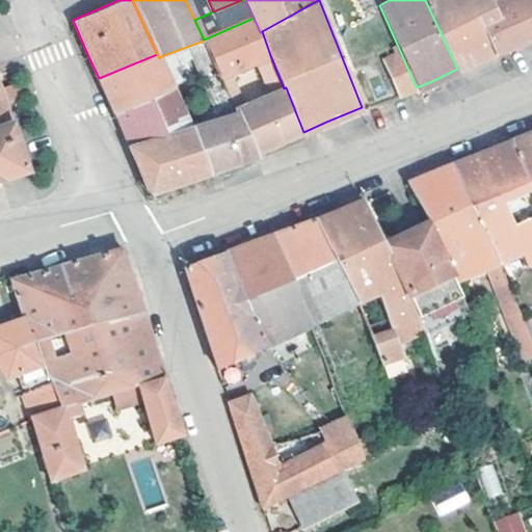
[(425,0),(457,69),(479,59),(498,51),(486,26),(503,18),(495,0),(425,0)]
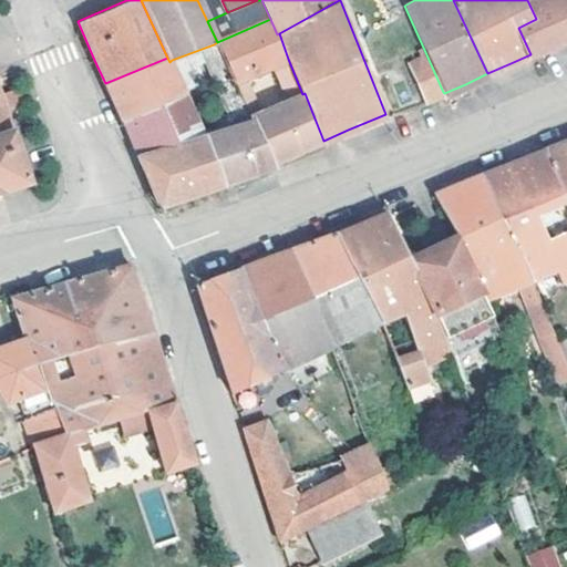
[(566,0),(527,0),(536,19),(518,28),(531,54),(562,41),(566,39),(566,0)]
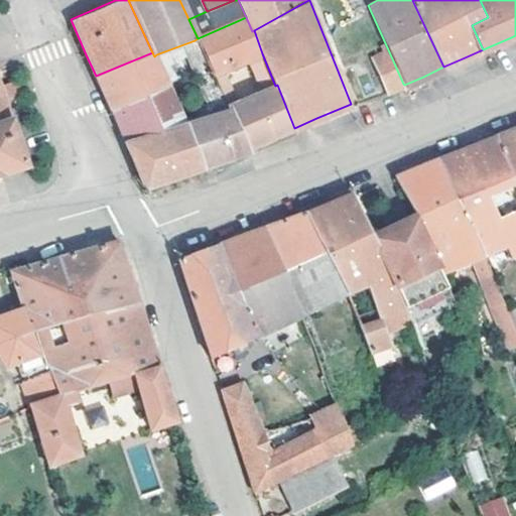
[(262,53),(254,30),(252,31),(246,17),(198,38),(195,40),(213,76),(249,58),(262,53)]
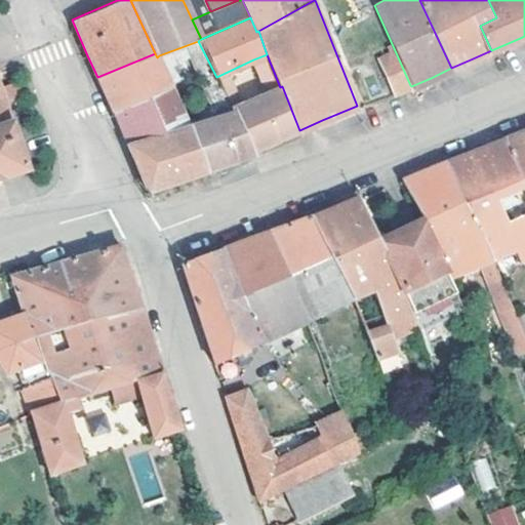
[(376,56),(393,91),(410,85),(394,48),(376,56)]
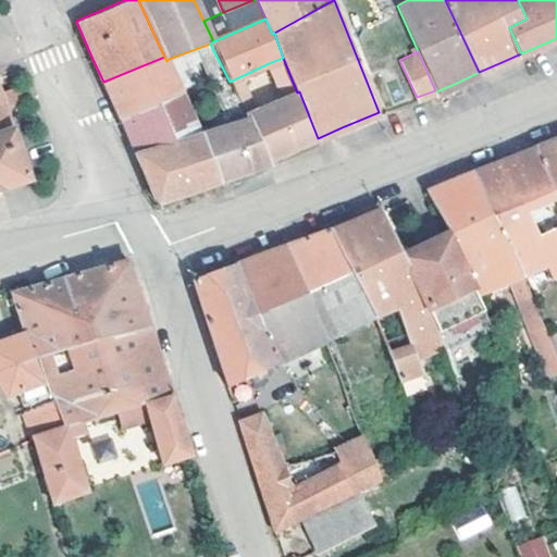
[(184,90),(169,59),(166,61),(164,57),(103,82),(111,100),(120,119),(184,90)]
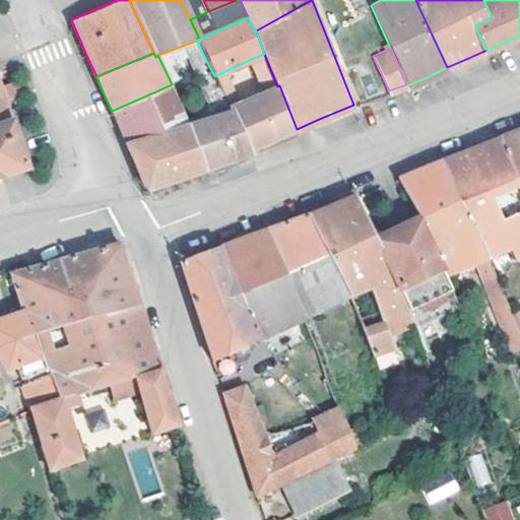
[(277,86),(264,54),(251,59),(264,91),(277,86)]
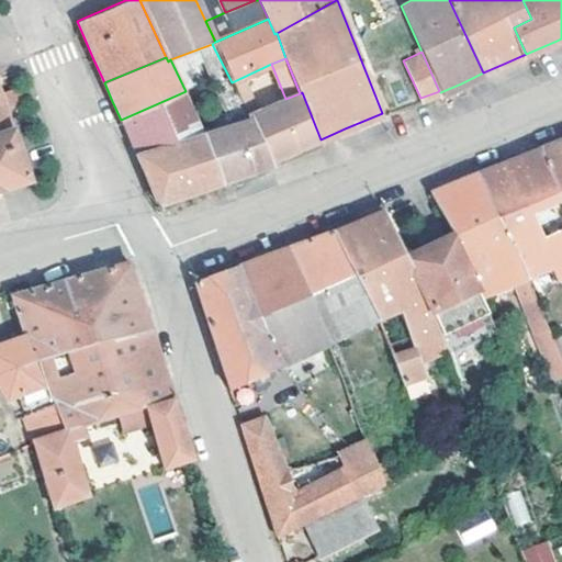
[(137,156),(204,135),(186,91),(121,120),(137,156)]
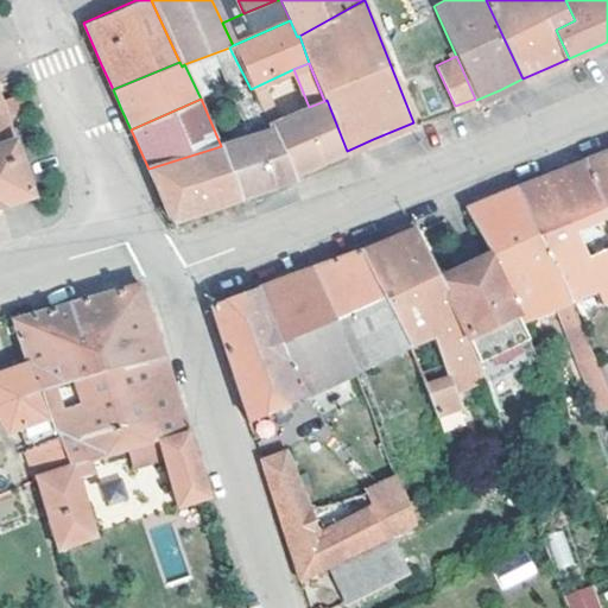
[(327,100),(324,101),(309,107),(268,125),(271,130),(273,128),(291,176),(317,164),(347,151),(327,100)]
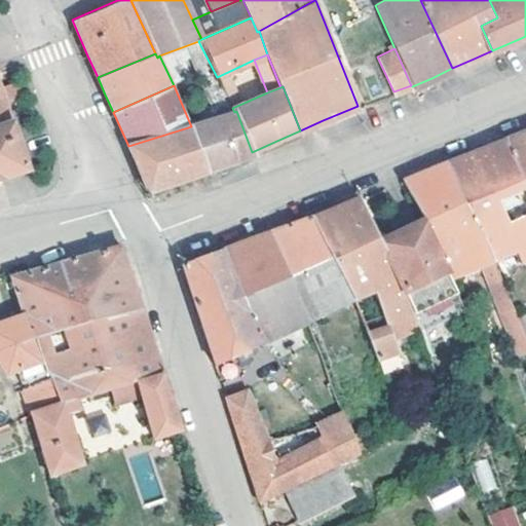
[(19,98),(4,103),(9,117),(24,113),(19,98)]
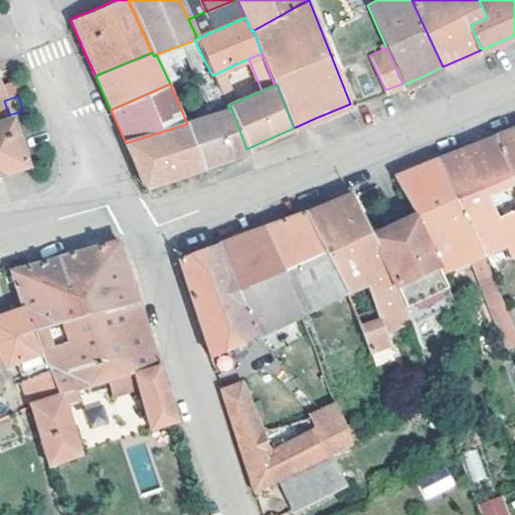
[(0,124),(11,121),(4,101),(0,102),(0,124)]
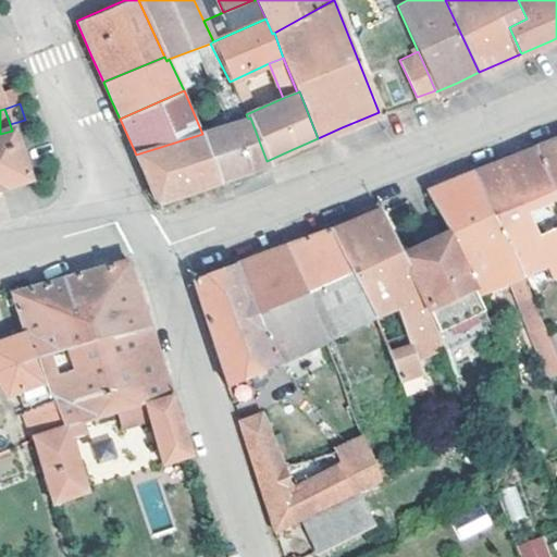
[(250,118),(248,119),(202,134),(220,180),(242,173),(268,164),(267,161),(250,118)]
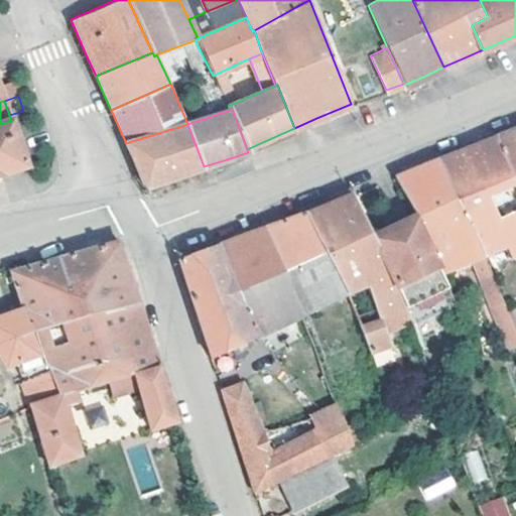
[(0,173),(25,166),(11,121),(0,124),(0,173)]
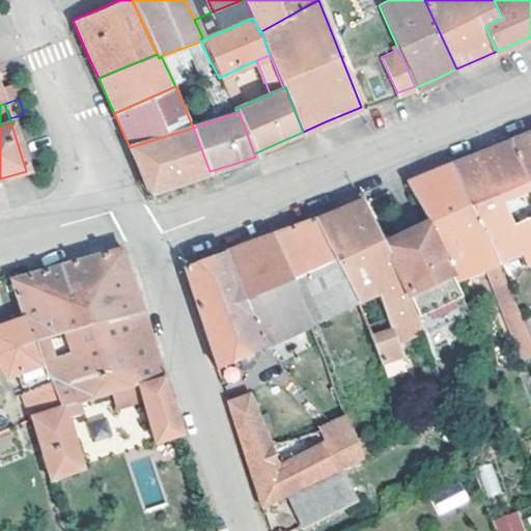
[(210,171),(193,128),(130,147),(149,192),(210,171)]
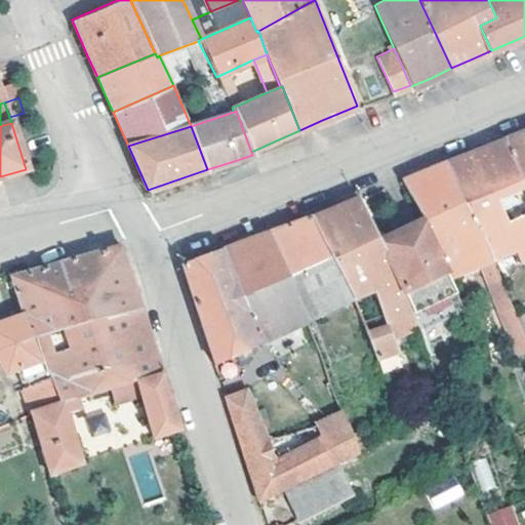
[(524,128),(501,136),(524,196),(524,128)]
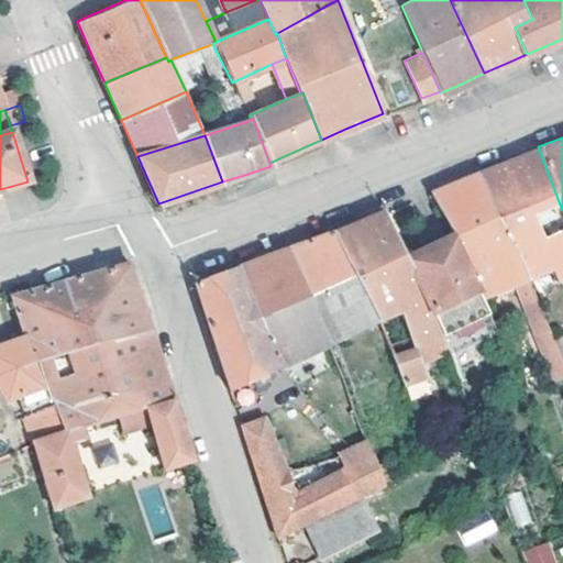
[(505,159),(476,170),(526,274),(550,264),(556,277),(562,275),(562,210),(538,146),(505,159)]
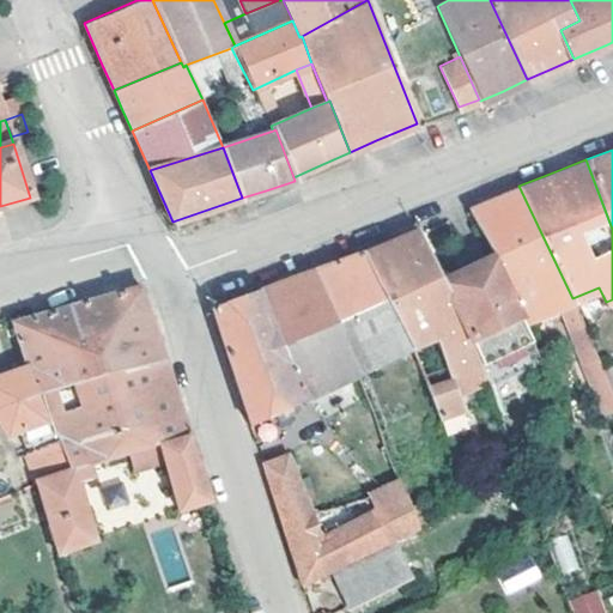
[(572,298),(519,186),(491,198),(469,207),(491,253),(495,260),(521,319),(572,298)]
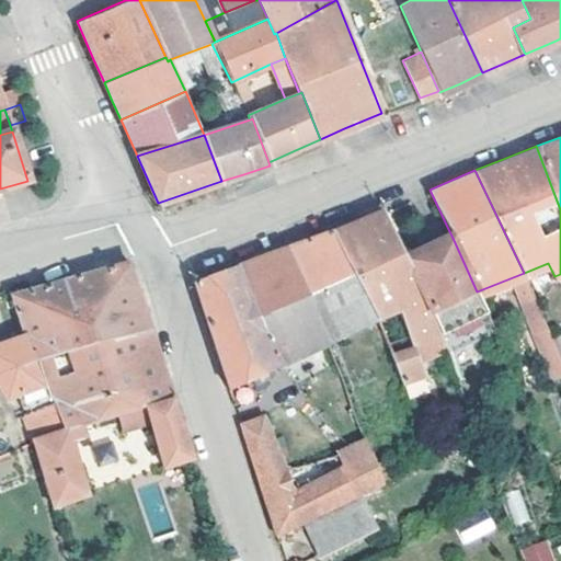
[(357,219),(333,229),(374,318),(397,308),(419,358),(444,346),(437,329),(430,311),(404,259),(401,252),(379,209),(357,219)]
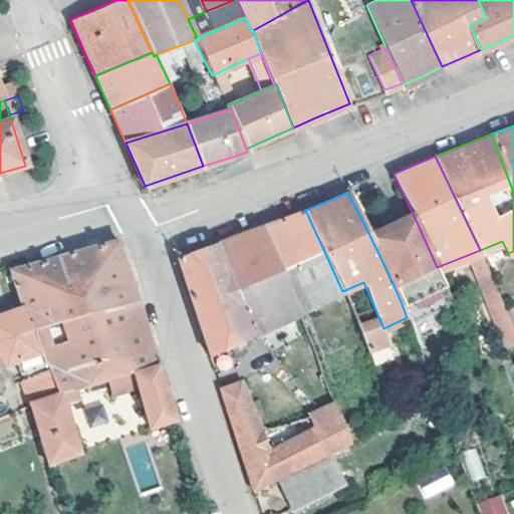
[(342,291),(305,210),(262,226),(298,312),(342,291)]
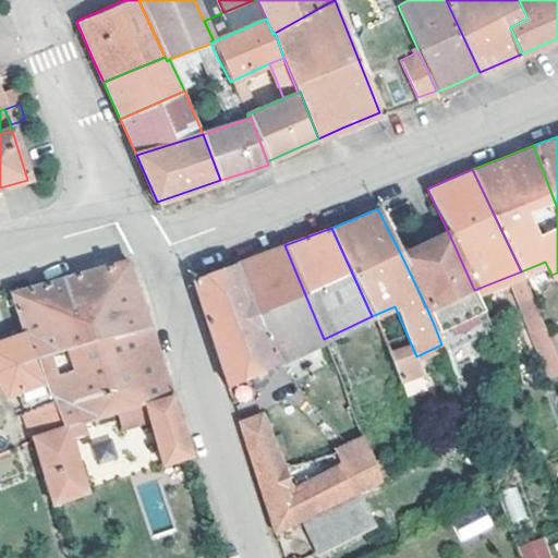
[(450,237),(447,230),(399,251),(402,257),(450,237)]
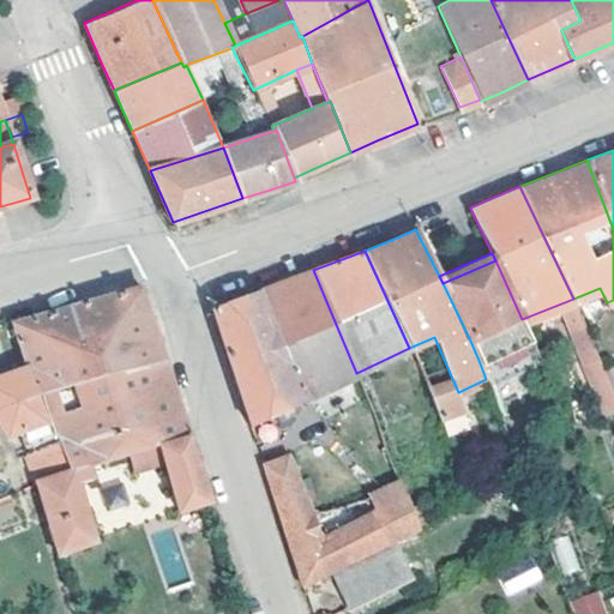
[(495,260),(443,283),(470,341),(479,360),(530,338),(522,319),(495,260)]
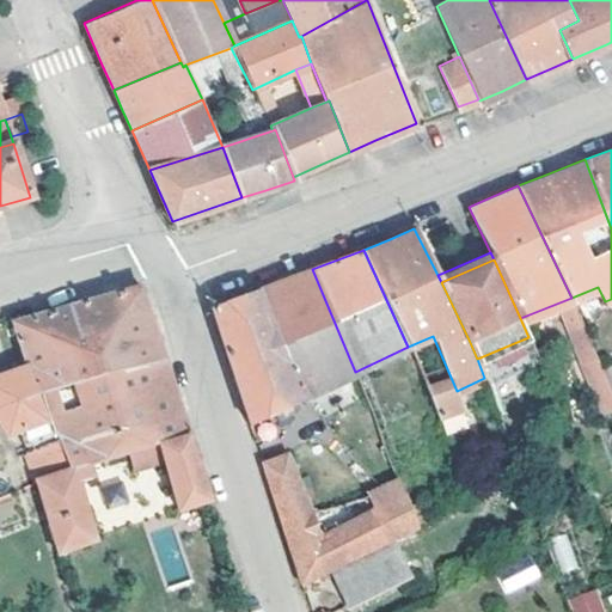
[(267,286),(257,289),(305,396),(355,372),(312,269),(303,273),(267,286)]
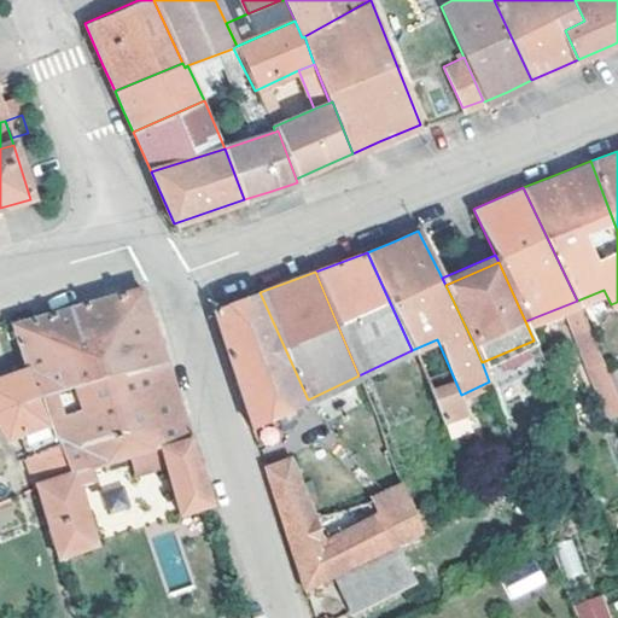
[(143,286),(70,308),(80,339),(89,336),(103,377),(165,357),(156,328),(143,286)]
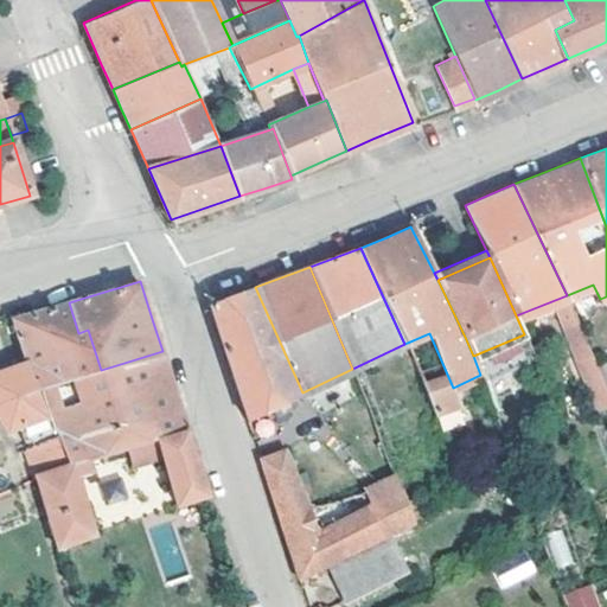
[(302,393),(255,287),(209,305),(247,420),(302,393)]
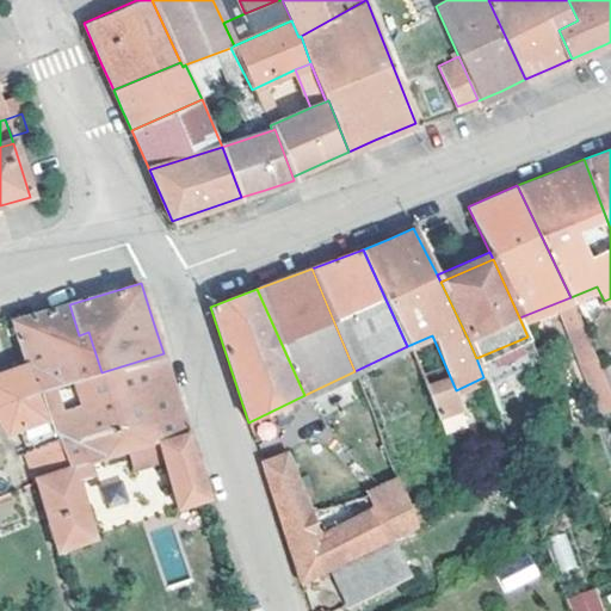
[(13,320),(26,365),(31,364),(39,390),(47,388),(102,372),(88,332),(79,335),(69,304),(45,312),(13,320)]
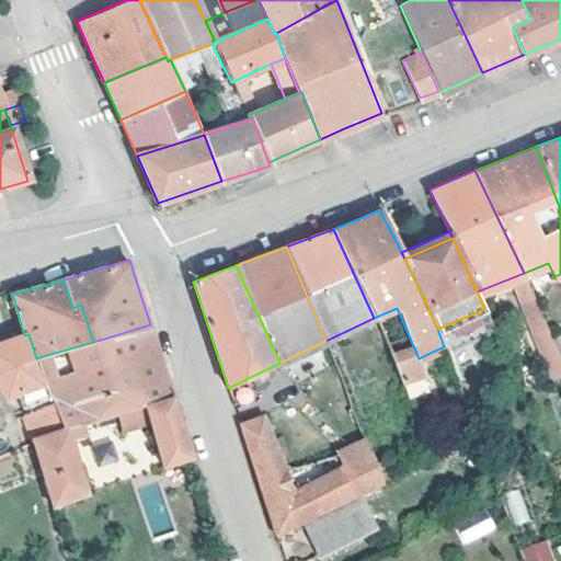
[(552,376),(560,371),(560,361),(545,324),(533,295),(521,300),(552,376)]
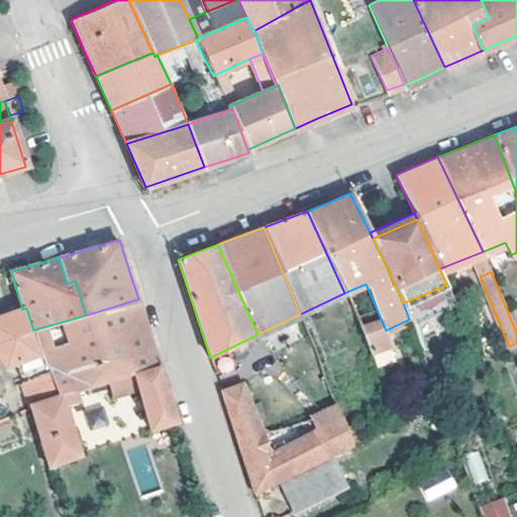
[(446,285),(403,303),(409,319),(410,321),(453,302),(446,285)]
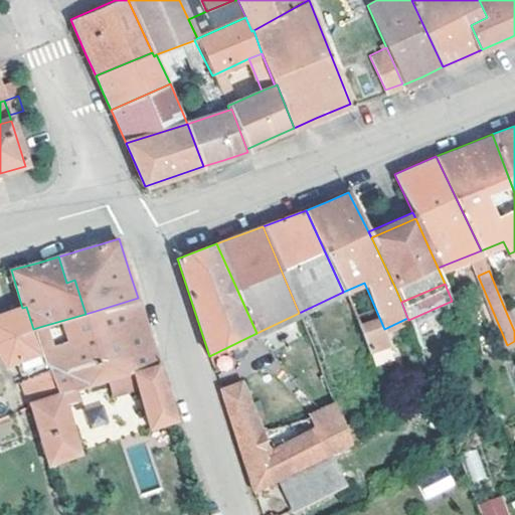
[(500,298),(514,331),(514,291),(500,298)]
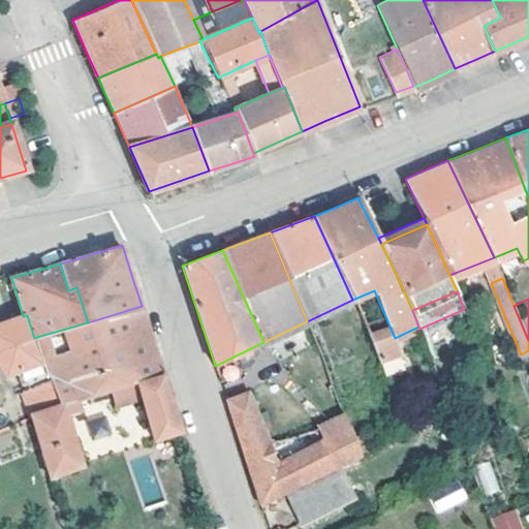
[(88,322),(40,336),(56,384),(110,366),(157,353),(153,341),(150,332),(142,306),(88,322)]
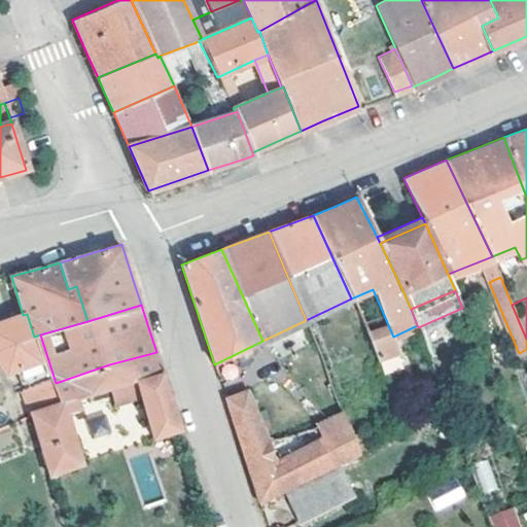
[(23,315),(0,322),(0,363),(6,374),(41,361),(34,337),(27,314),(23,315)]
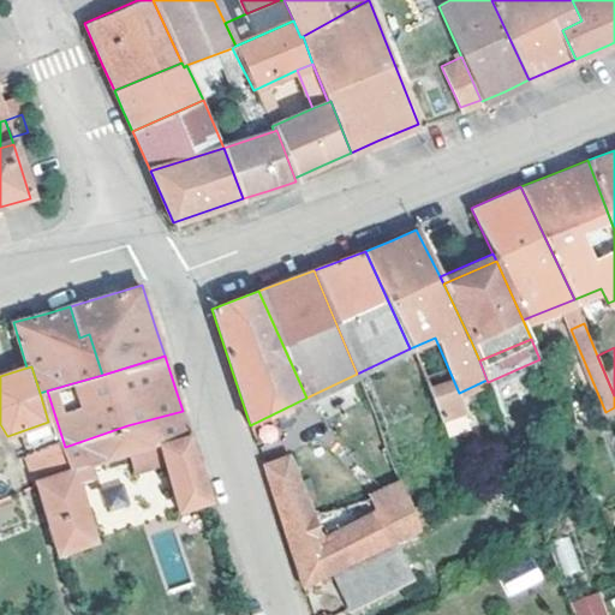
[(190,434),(183,411),(127,425),(65,447),(73,471),(89,466),(143,448),(160,443),(190,434)]
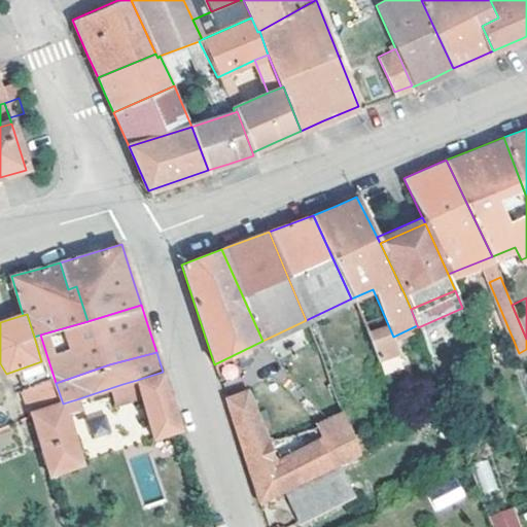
[(167,383),(163,372),(137,380),(140,388),(144,398),(169,390),(167,383)]
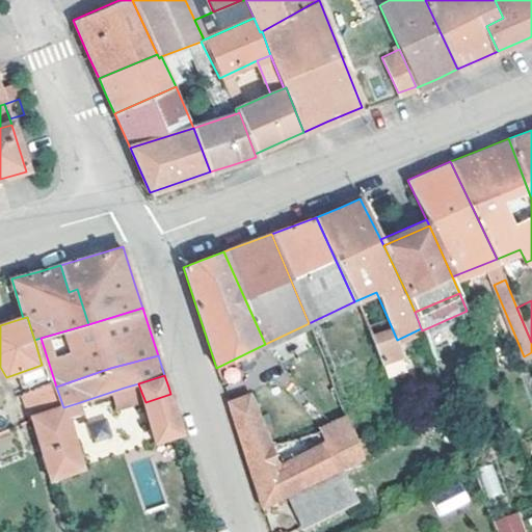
[(56,409),(48,382),(31,389),(40,415),(56,409)]
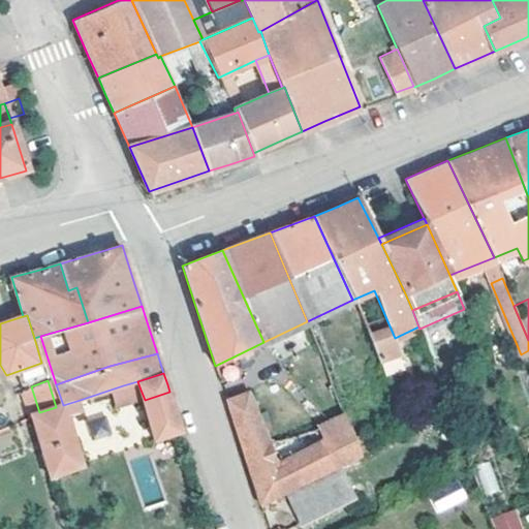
[(141,390),(137,381),(123,385),(126,395),(141,390)]
